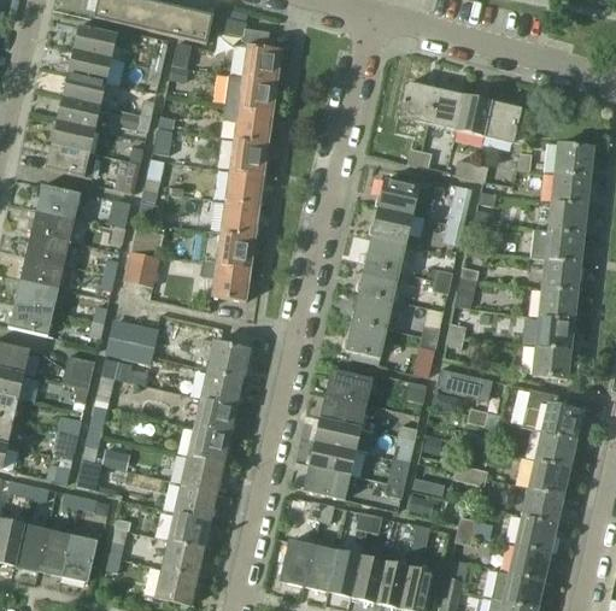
[(206,42),(212,13),(150,0),(98,0),(95,17),(206,42)]
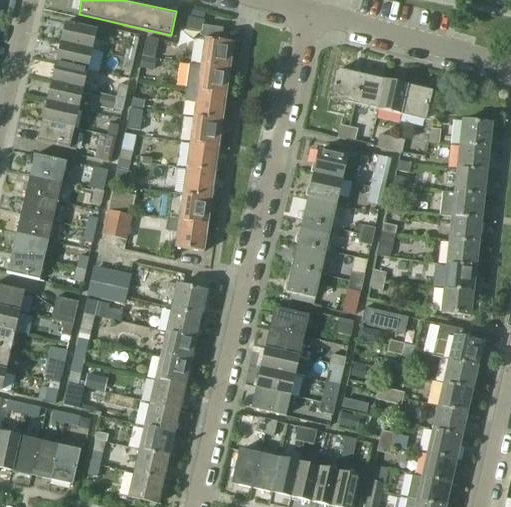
[(100,37),(102,29),(65,21),(61,41),(92,48),(95,36),(100,37)]
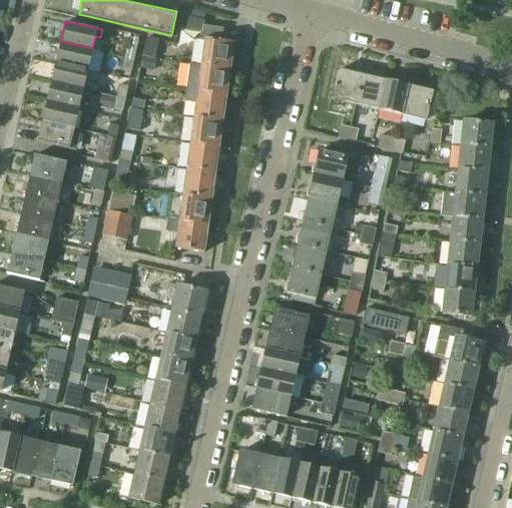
[(133,58),(138,36),(129,34),(124,56),(133,58)]
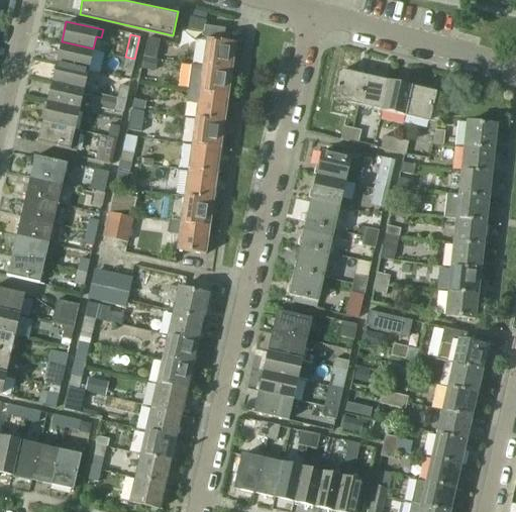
[(157,57),(162,37),(149,35),(144,56),(155,58),(156,57),(157,57)]
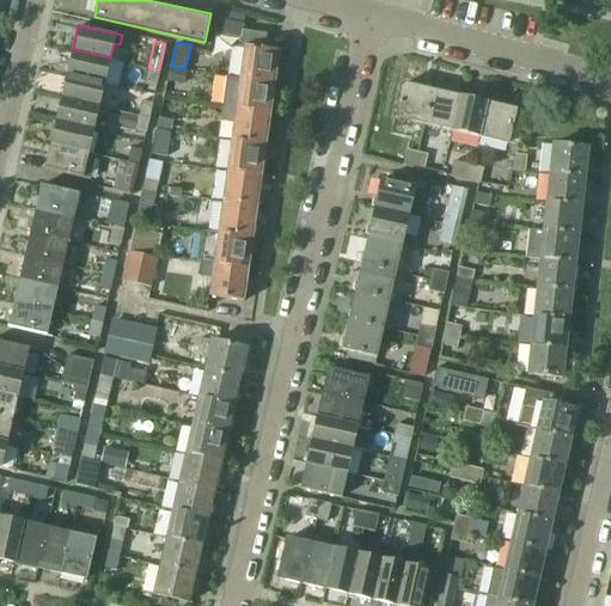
[(274,80),(279,48),(246,43),(242,77),(274,80)]
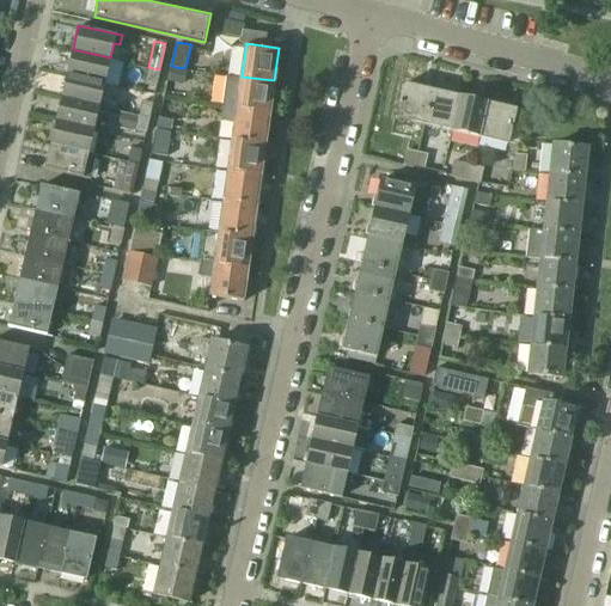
[(104,81),(110,57),(73,49),(67,73),(104,81)]
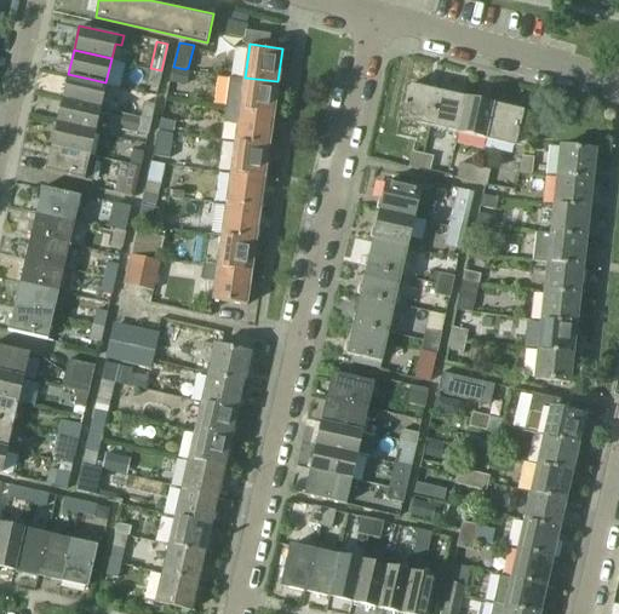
[(183,80),(185,69),(173,67),(171,78),(183,80)]
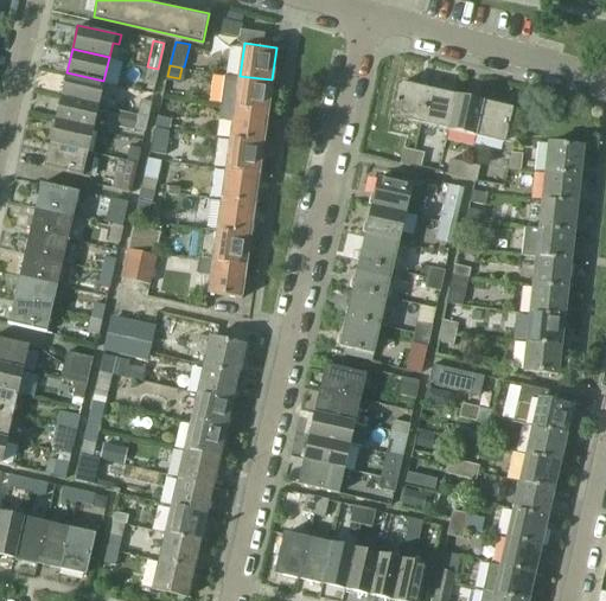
[(154,81),(158,69),(147,66),(145,78),(154,81)]
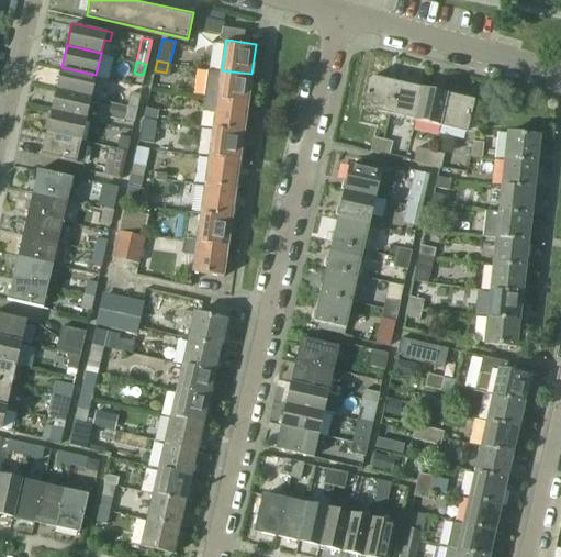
[(100,85),(102,76),(96,75),(62,67),(57,88),(91,96),(93,84),(100,85)]
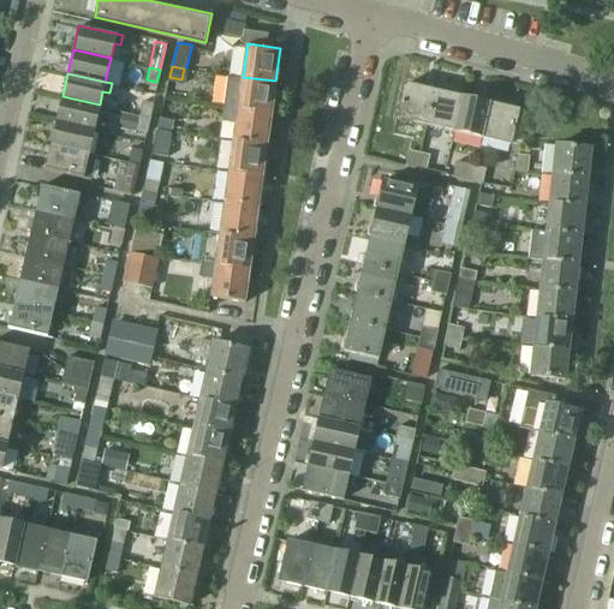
[(270,112),(275,81),(243,77),(228,75),(225,105),(270,112)]
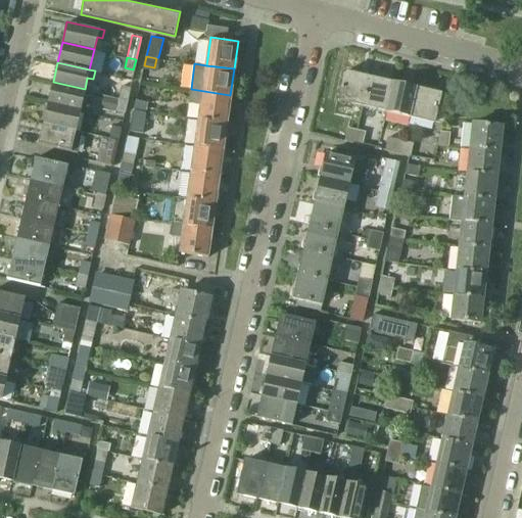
[(363,103),(369,75),(345,69),(338,98),(363,103)]
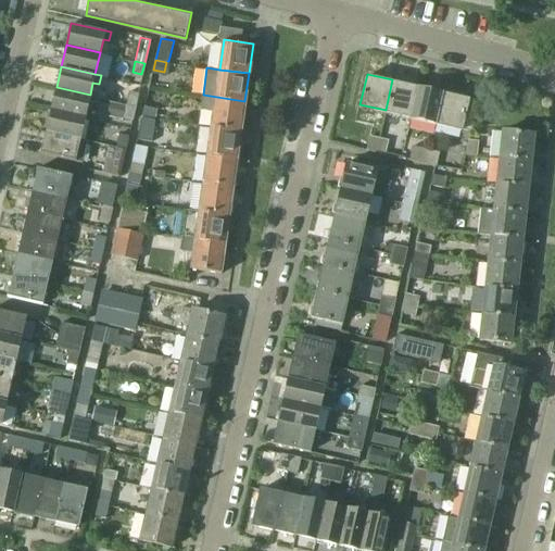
[(411,116),(418,86),(392,79),(386,110),(411,116)]
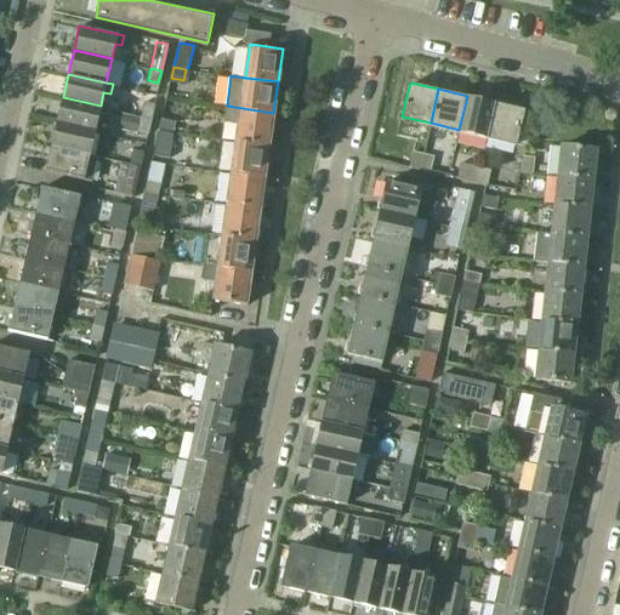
[(487,136),(494,102),(467,96),(459,130),(487,136)]
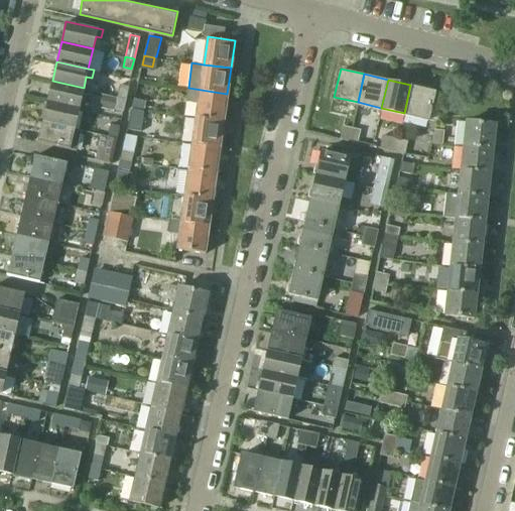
[(79,107),(84,88),(52,81),(47,100),(79,107)]
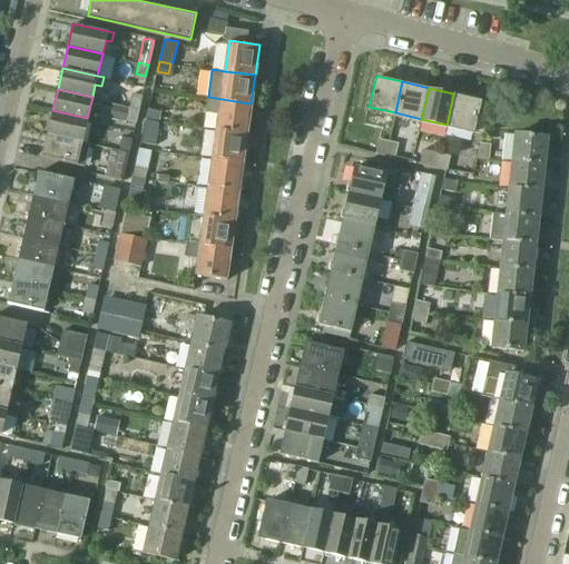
[(138,107),(141,92),(131,90),(128,106),(138,107)]
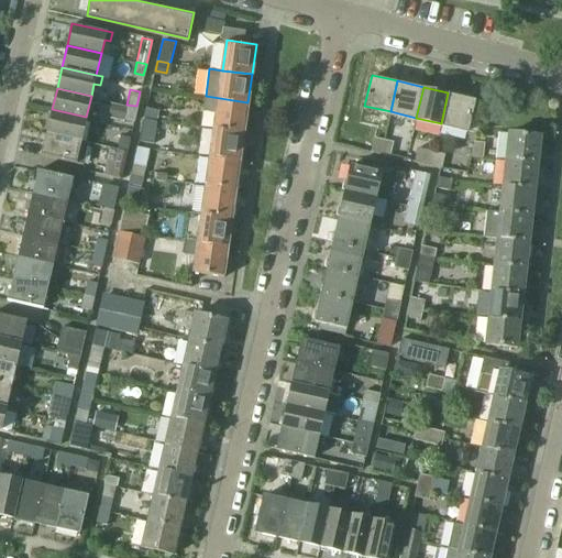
[(469,130),(475,98),(448,93),(441,123),(469,130)]
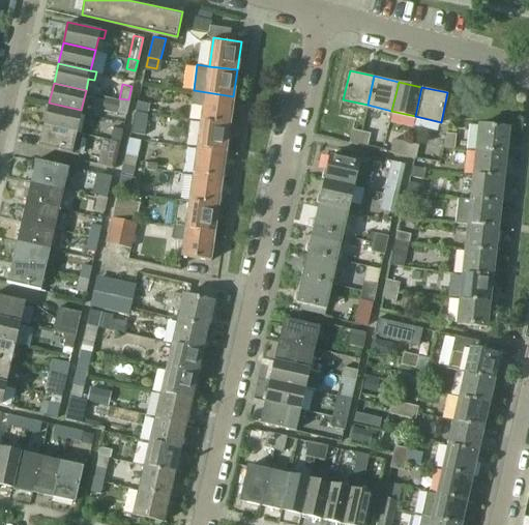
[(230,123),(233,96),(194,90),(192,100),(204,103),(202,119),(230,123)]
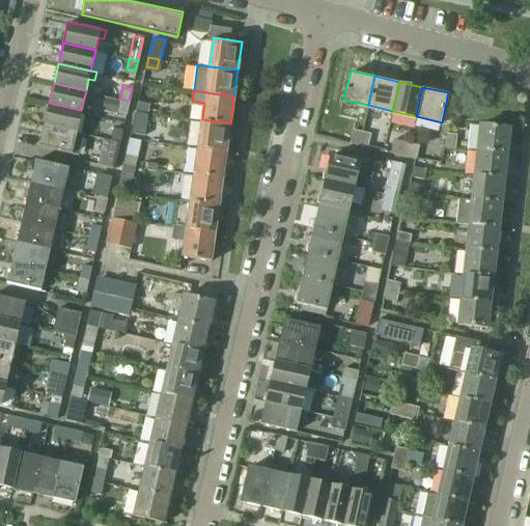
[(106,95),(104,106),(117,109),(117,108),(127,110),(129,100),(119,99),(106,95)]
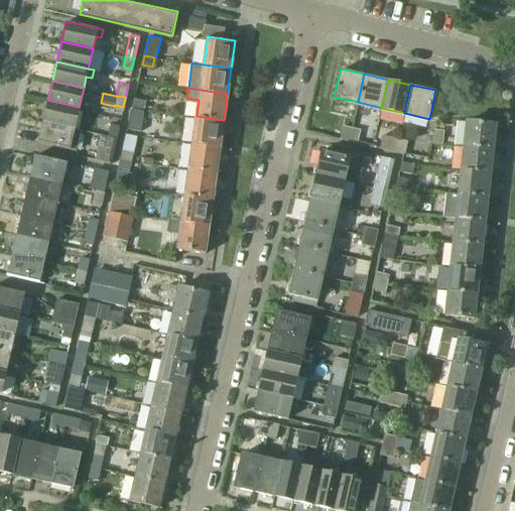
[(143,109),(145,99),(135,97),(133,106),(143,109)]
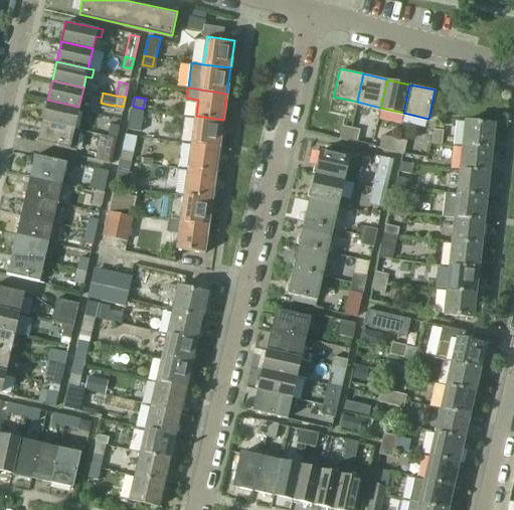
[(74,127),(78,107),(47,100),(43,120),(74,127)]
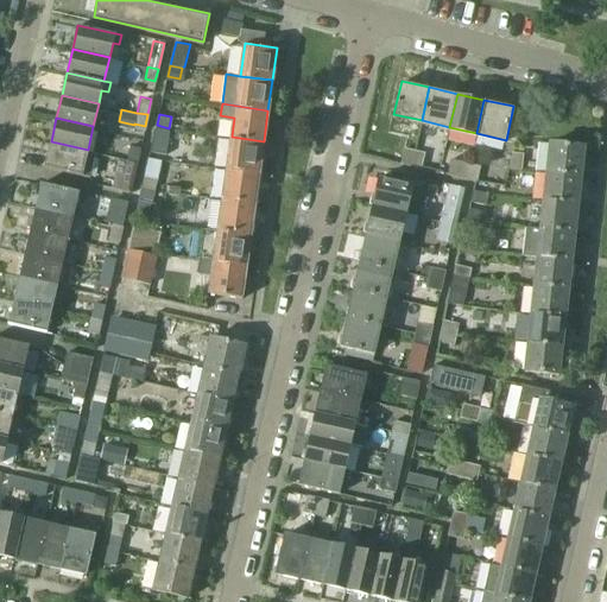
[(164,149),(169,128),(157,125),(152,146),(164,149)]
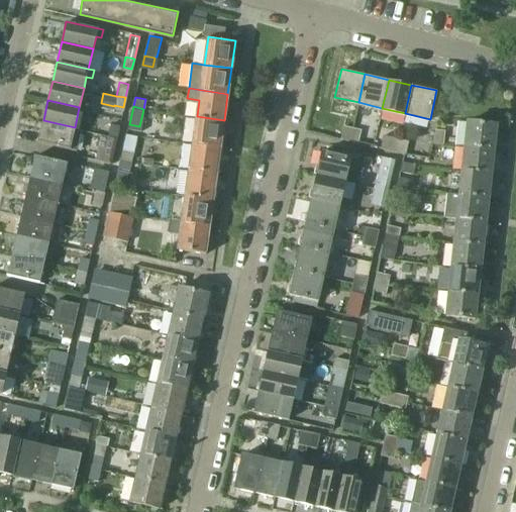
[(220,146),(224,120),(197,116),(193,142),(220,146)]
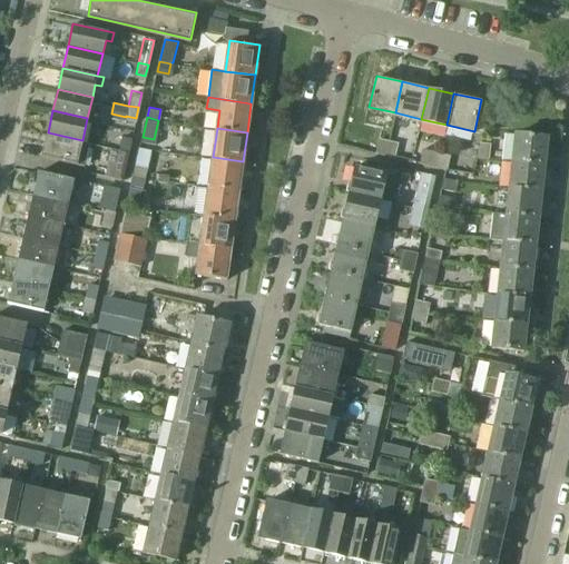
[(545,162),(548,136),(516,131),(512,159),(545,162)]
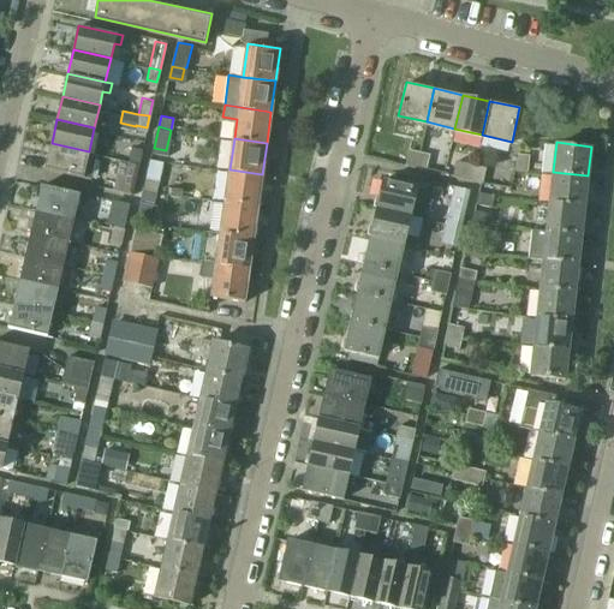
[(96,153),(89,151),(52,143),(46,167),(90,177),(96,153)]
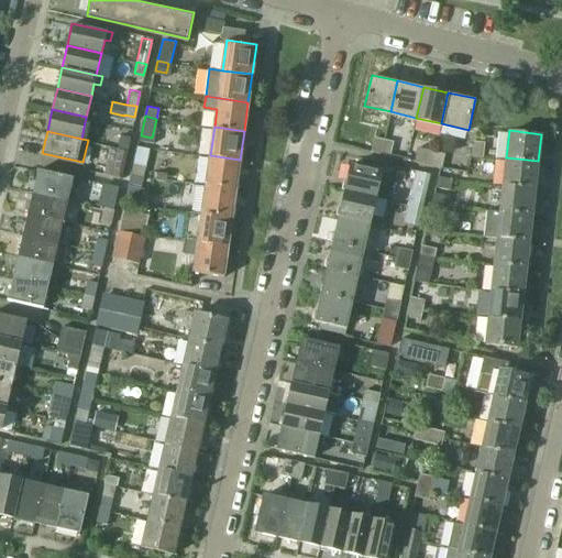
[(127,149),(130,134),(113,131),(110,144),(127,149)]
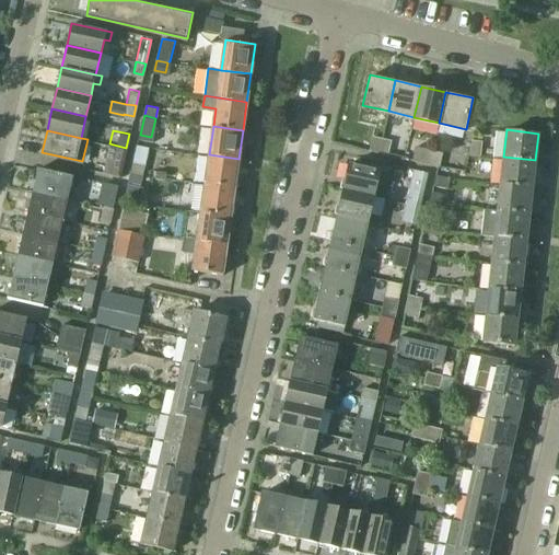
[(380,150),(383,137),(371,135),(368,148),(380,150)]
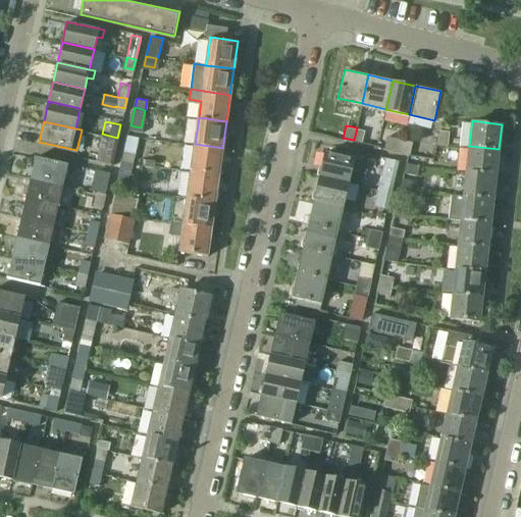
[(357,127),(354,140),(361,142),(364,130),(357,127)]
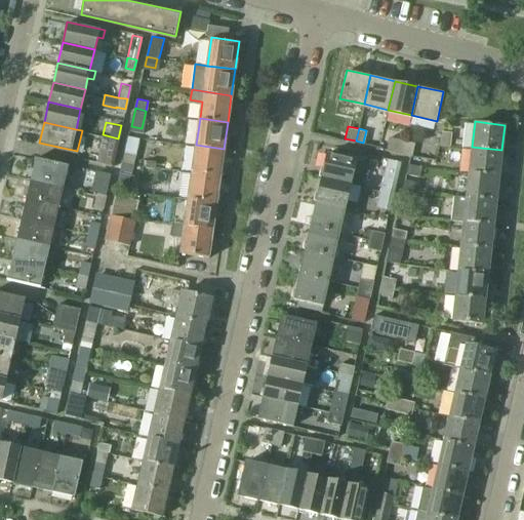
[(450,144),(452,129),(442,128),(438,143),(450,144)]
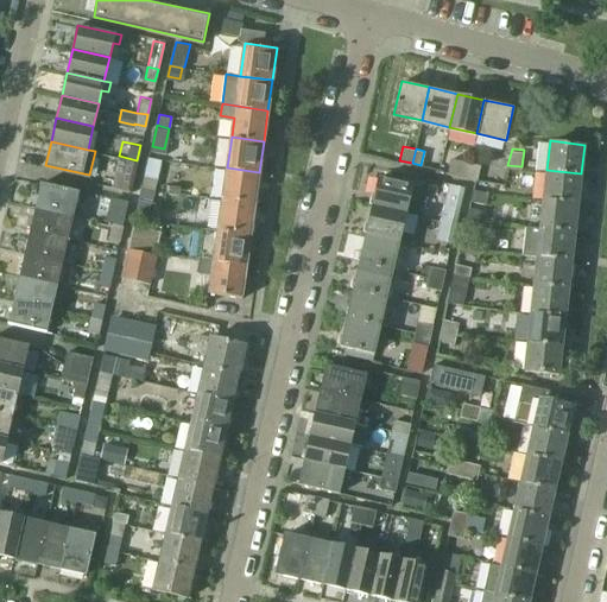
[(131,185),(137,160),(119,156),(115,170),(124,171),(120,183),(131,185)]
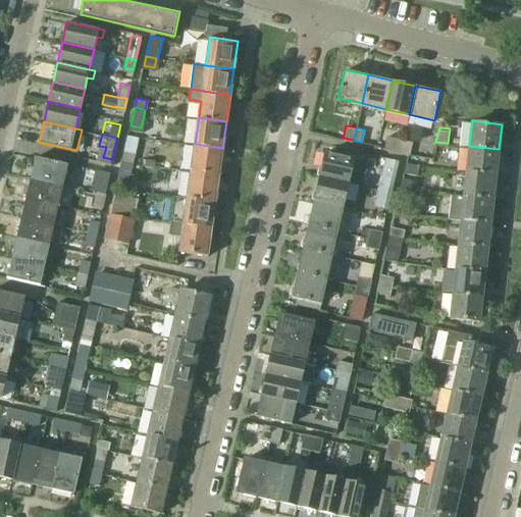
[(386,135),(384,147),(401,151),(404,138),(386,135)]
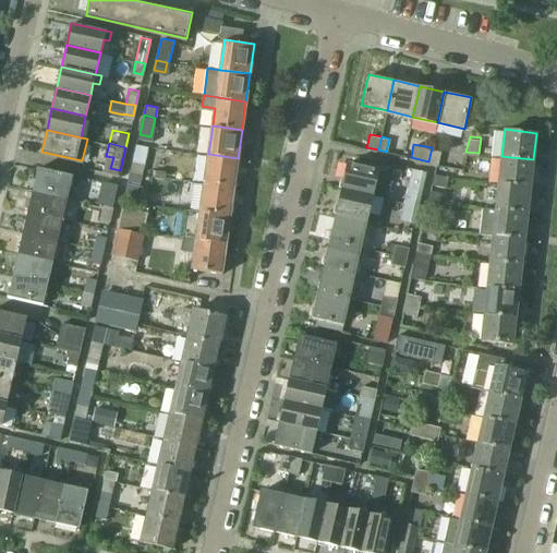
[(438,164),(442,149),(432,147),(428,161),(438,164)]
